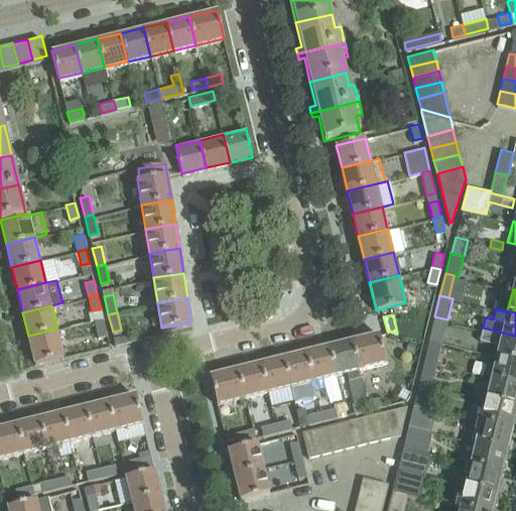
[(107,334),(103,316),(94,320),(98,336),(107,334)]
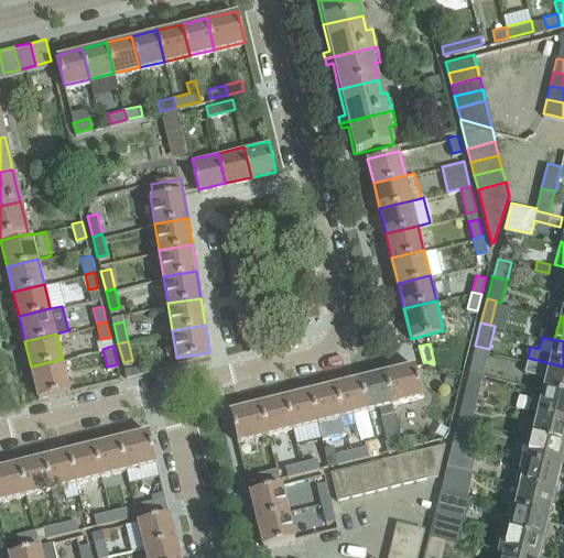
[(483,373),(489,349),(475,346),(469,370),(483,373)]
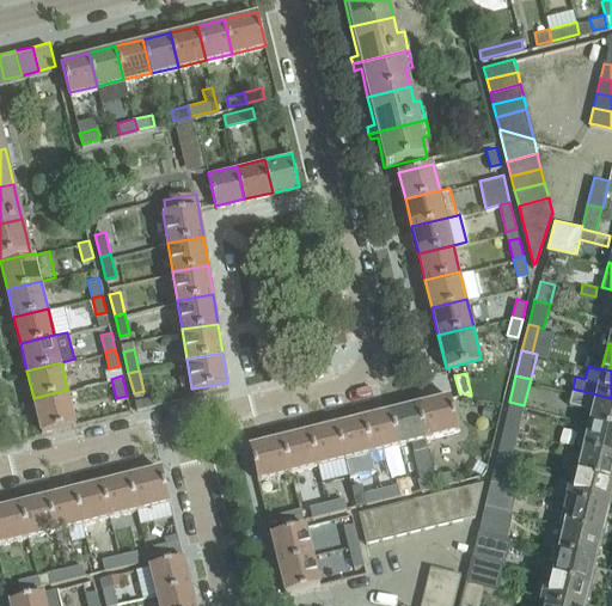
[(611,398),(573,389),(569,402),(591,408),(588,420),(611,426),(611,398)]
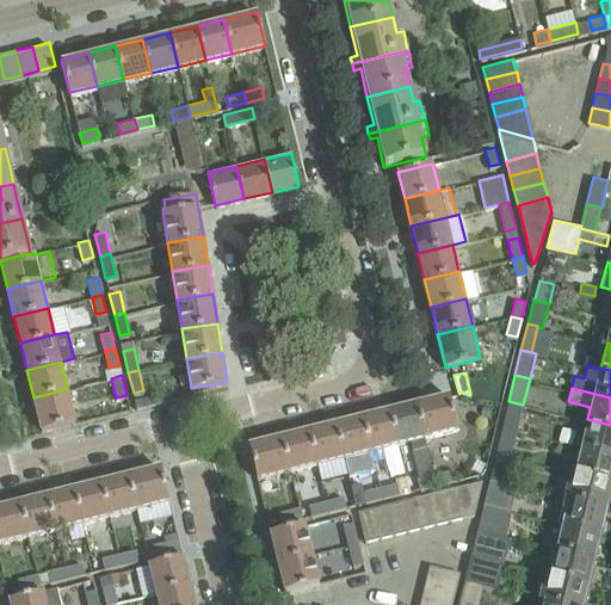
[(75,421),(67,389),(34,397),(42,430),(75,421)]
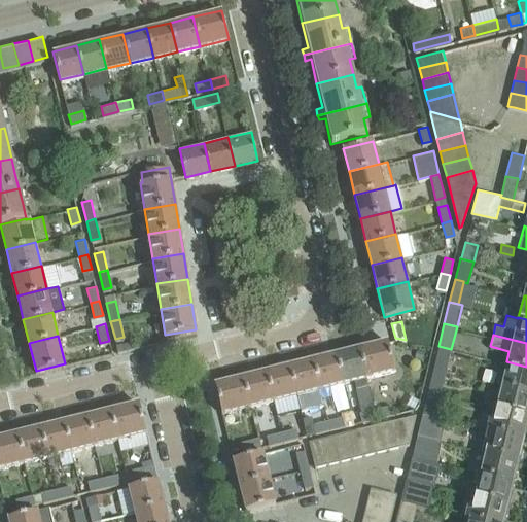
[(394,370),(387,341),(360,347),(366,376),(394,370)]
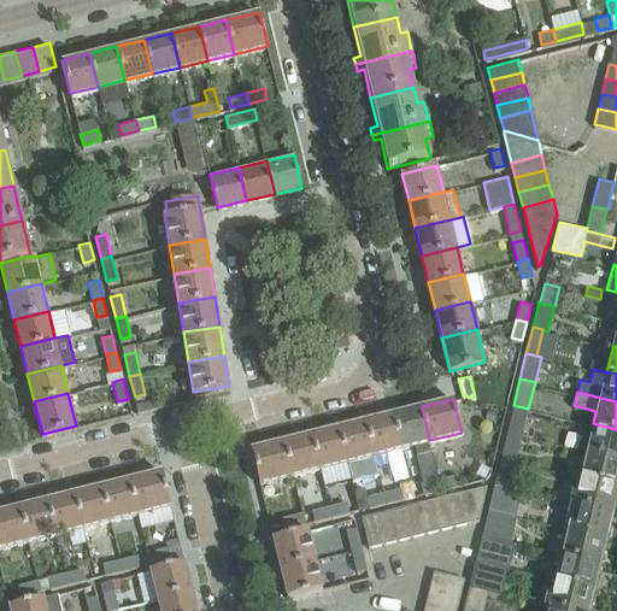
[(522,434),(528,409),(513,405),(507,430),(522,434)]
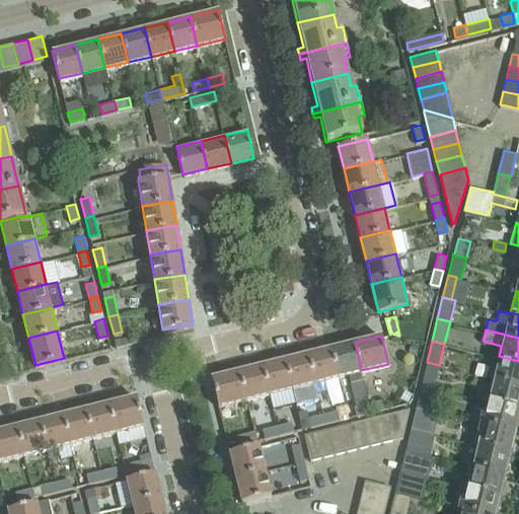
[(361,370),(355,342),(330,348),(338,376),(349,373),(351,381),(363,378),(361,370)]
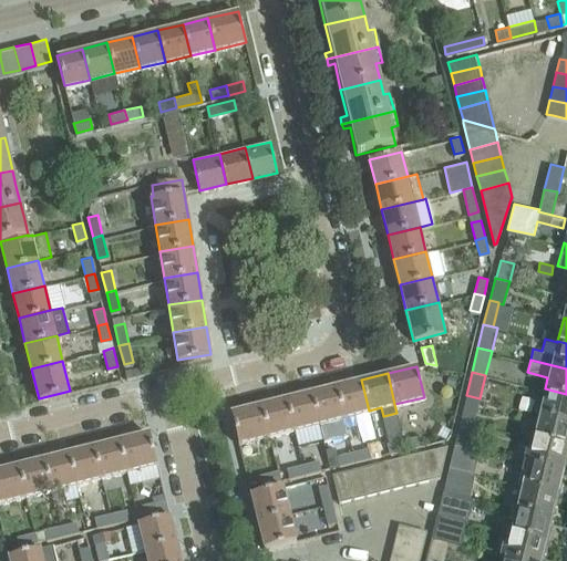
[(369,411),(361,380),(336,385),(343,416),(369,411)]
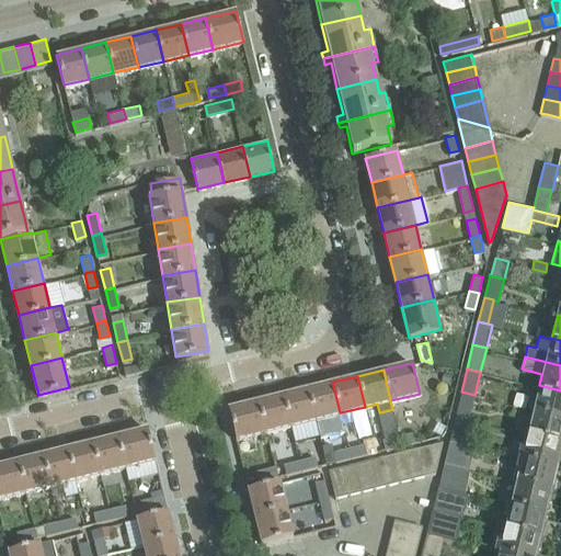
[(340,412),(332,382),(307,388),(315,419),(340,412)]
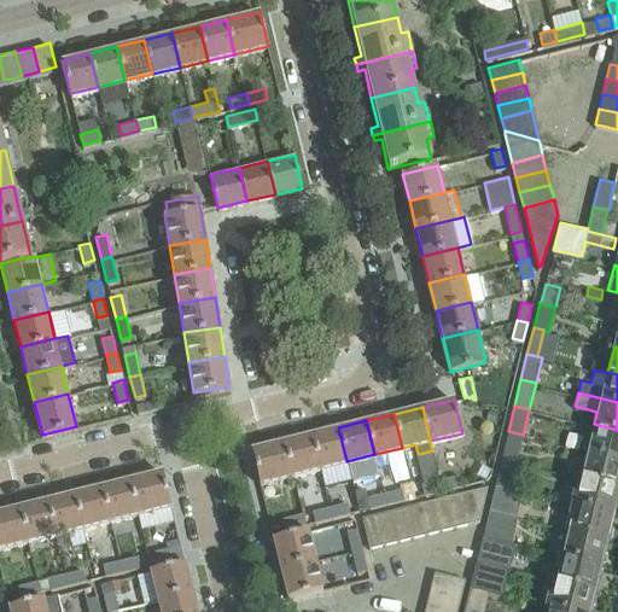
[(617,430),(594,424),(588,449),(617,456),(617,430)]
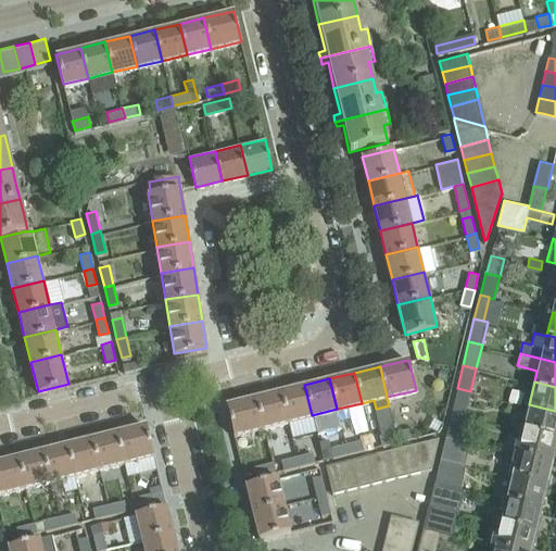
[(312,415),(304,385),(280,390),(288,421),(312,415)]
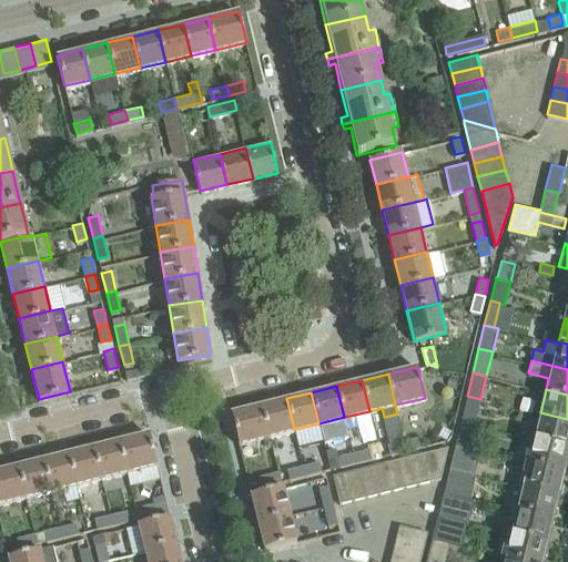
[(475,423),(480,399),(467,396),(460,420),(475,423)]
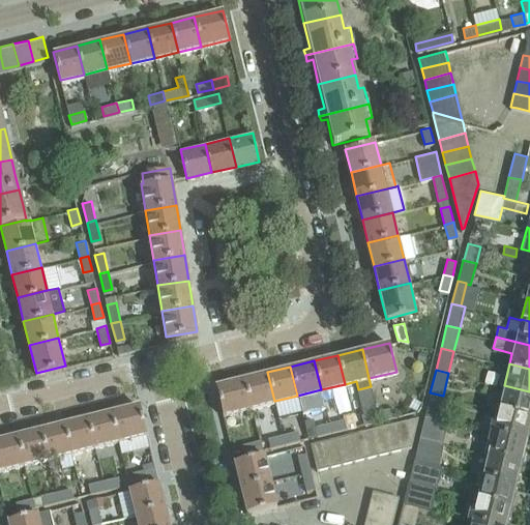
[(274,401),(267,372),(243,378),(251,407),(274,401)]
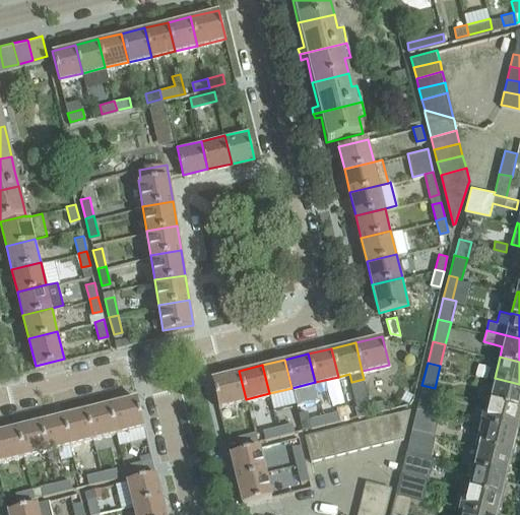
[(246,399),(239,371),(211,377),(218,406),(246,399)]
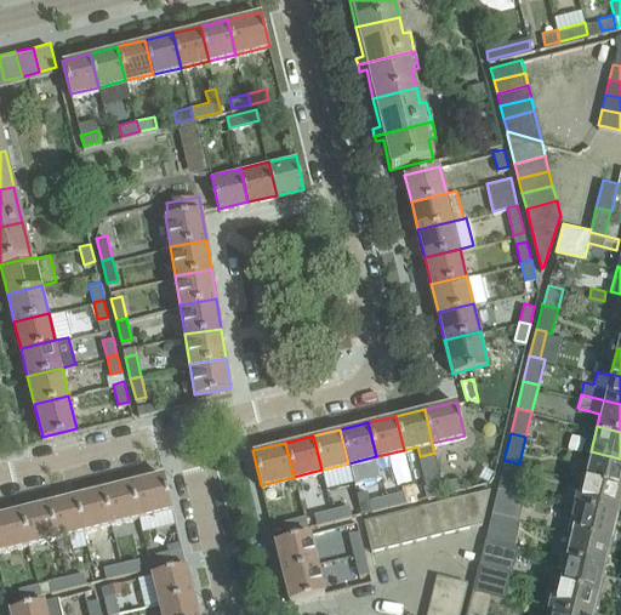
[(620,459),(591,451),(584,478),(620,487),(620,459)]
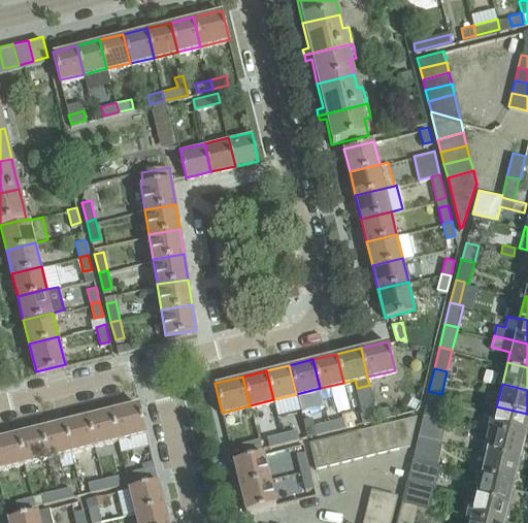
[(435,416),(441,394),(428,391),(423,413),(435,416)]
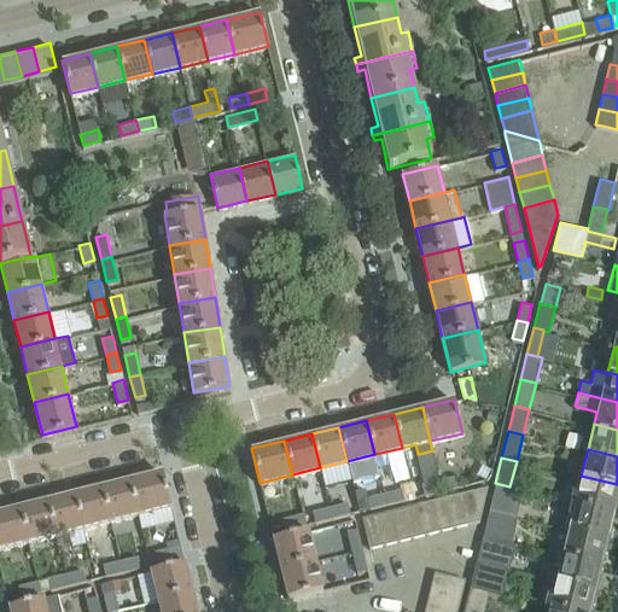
[(170,505),(162,471),(129,479),(138,513),(170,505)]
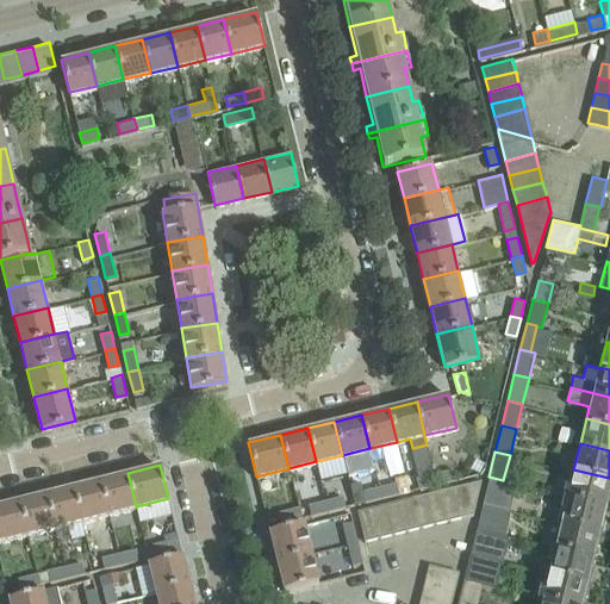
[(453,467),(435,472),(437,481),(455,477),(453,467)]
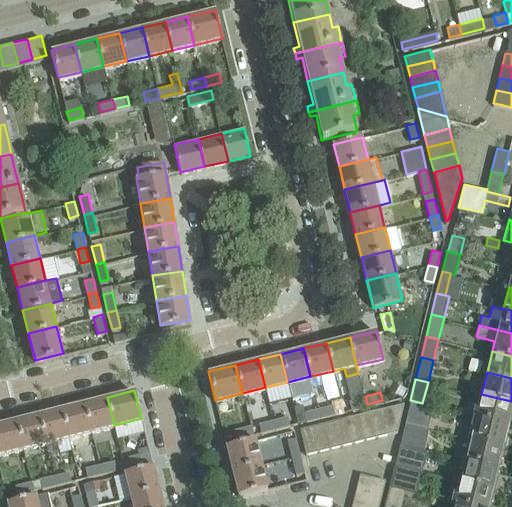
[(511,411),(511,401),(481,394),(476,415),(508,423),(511,412),(511,411)]
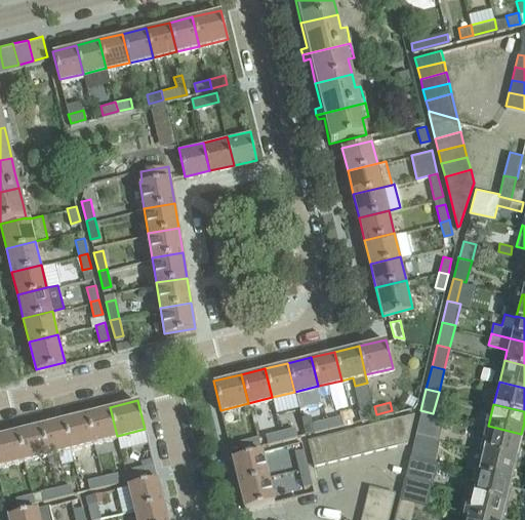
[(376,414),(374,406),(358,409),(360,418),(376,414)]
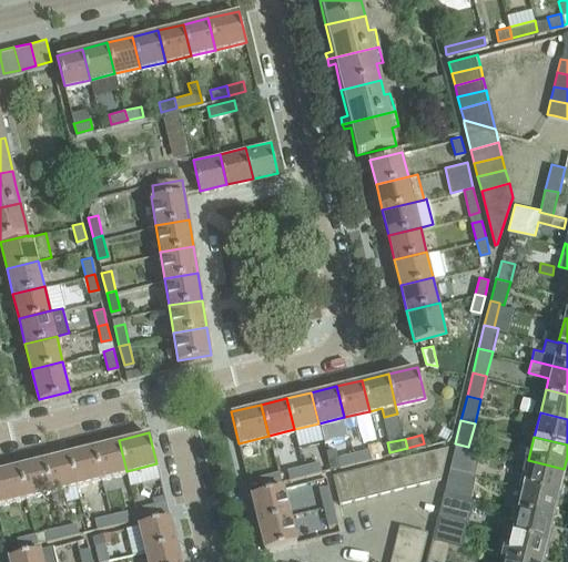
[(127,471),(119,440),(93,446),(101,477),(127,471)]
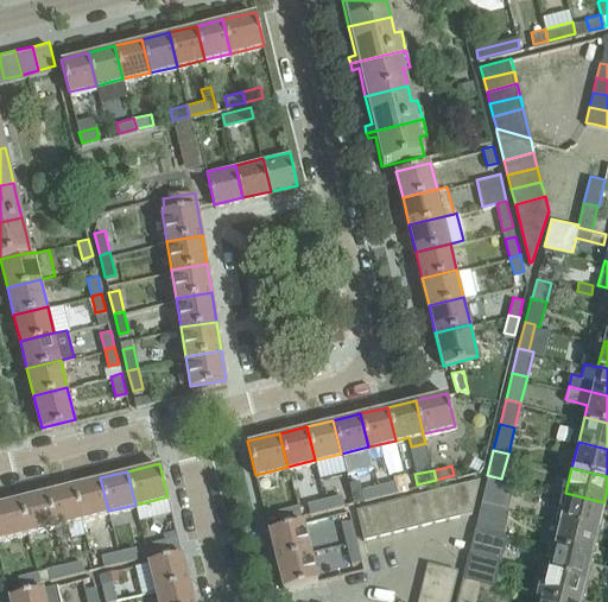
[(479,476),(463,481),(441,486),(449,518),(470,512),(479,476)]
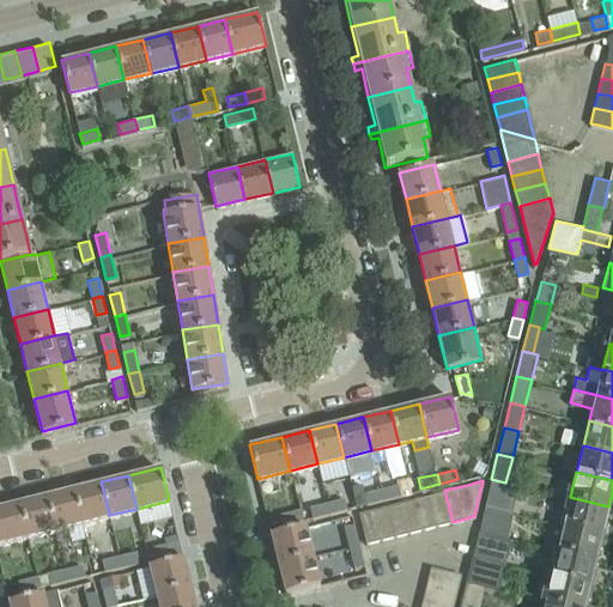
[(109,515),(101,481),(73,489),(82,522),(109,515)]
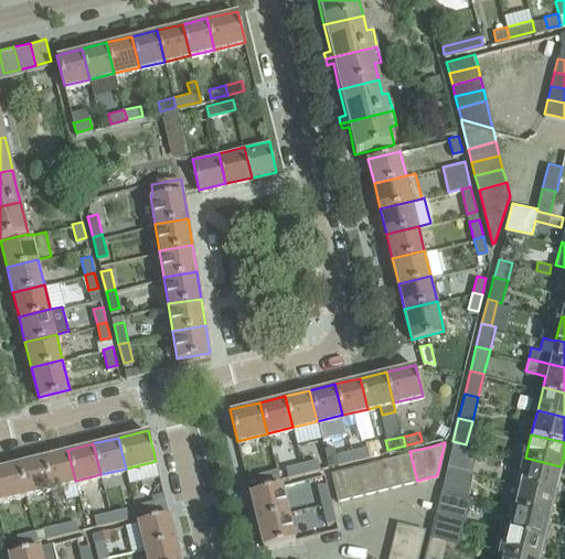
[(368,444),(351,449),(354,459),(370,454),(368,444)]
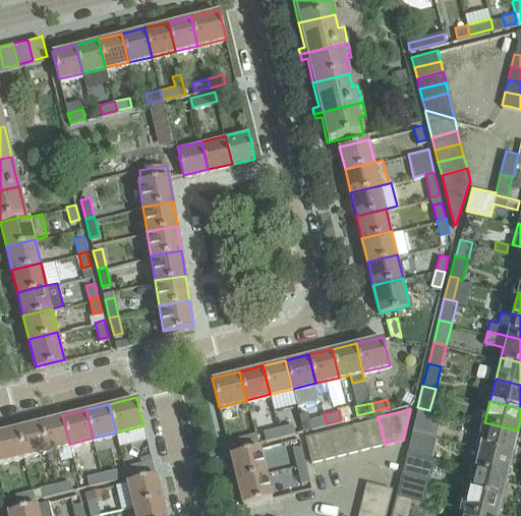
[(327,423),(324,414),(309,418),(311,426),(327,423)]
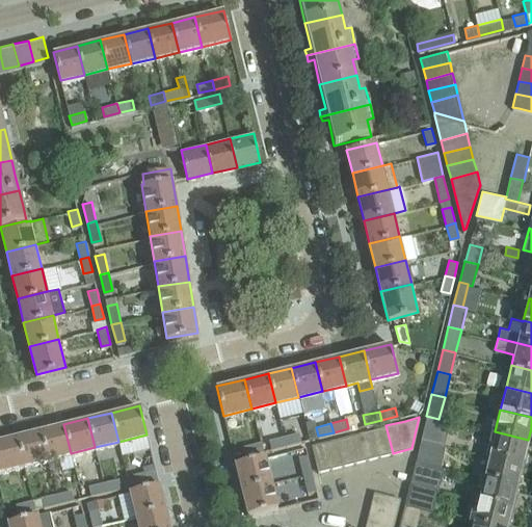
[(63,424),(40,429),(47,459),(58,456),(61,468),(74,465),(71,453),(63,424)]
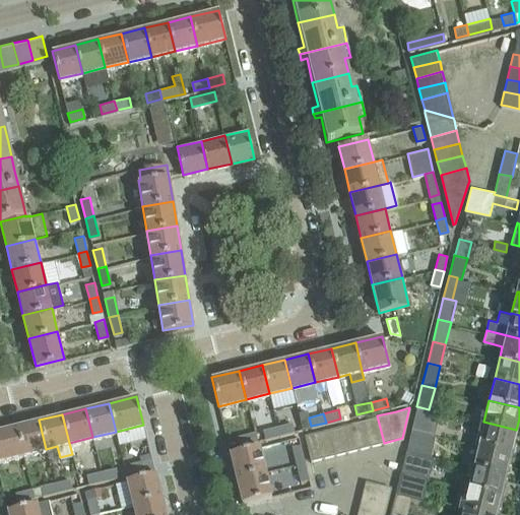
[(384,443),(377,415),(366,419),(372,445),(384,443)]
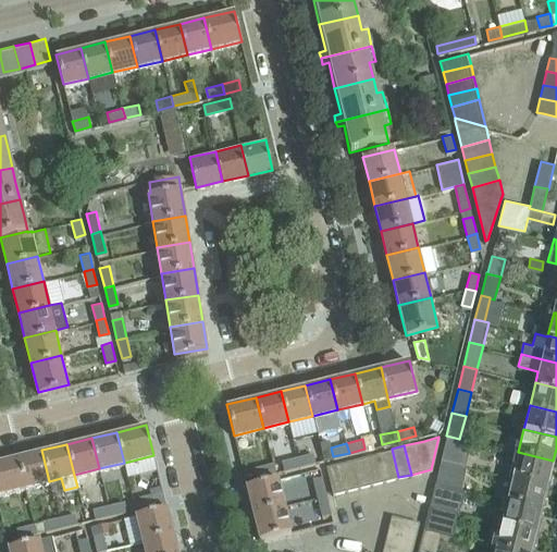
[(398,477),(392,449),(379,452),(385,480),(398,477)]
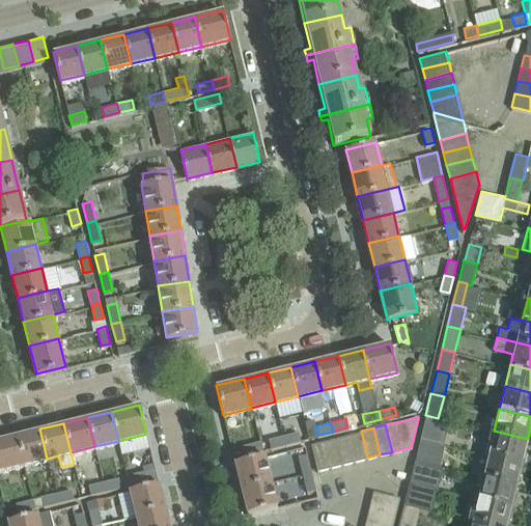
[(47,459),(39,428),(17,435),(24,464),(47,459)]
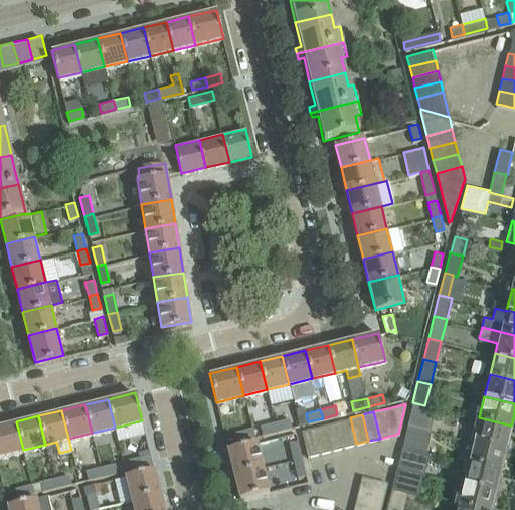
[(290,416),(274,420),(277,430),(292,426),(290,416)]
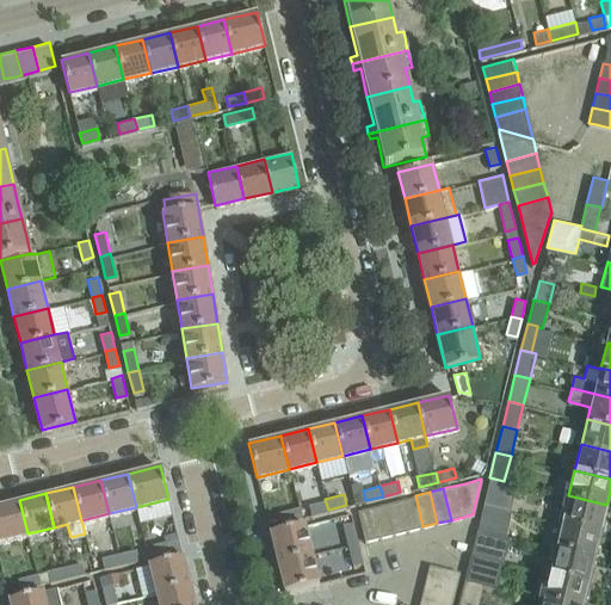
[(423,526),(415,495),(401,499),(408,530),(423,526)]
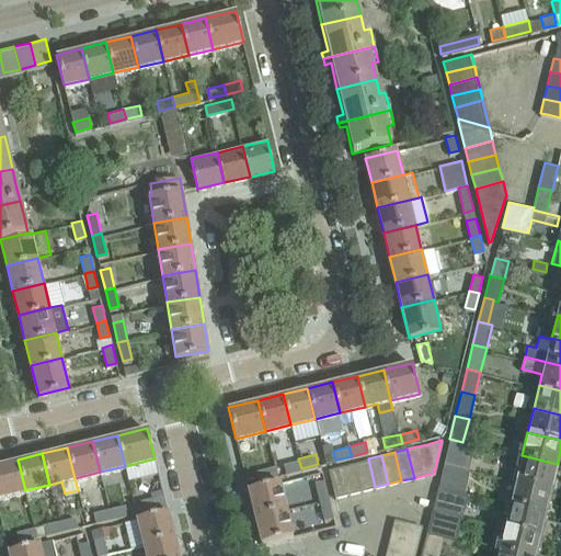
[(554,476),(557,464),(522,455),(516,479),(553,488),(557,476),(554,476)]
